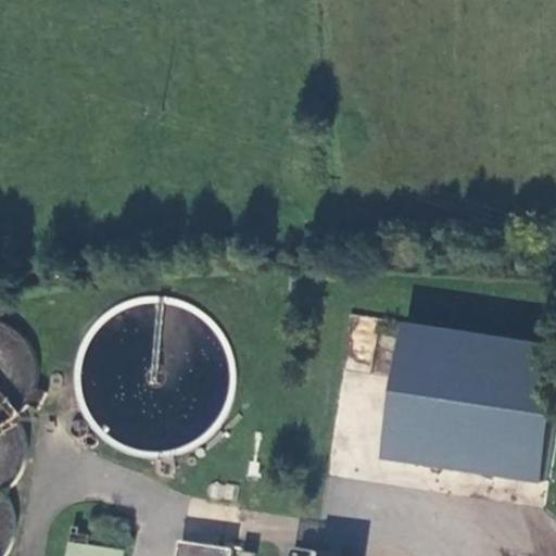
[(123,289),(83,333),(67,395),(84,411),(80,424),(96,438),(92,451),(150,466),(166,480),(180,465),(192,468),(225,432),(244,354),(193,307),(123,289)]
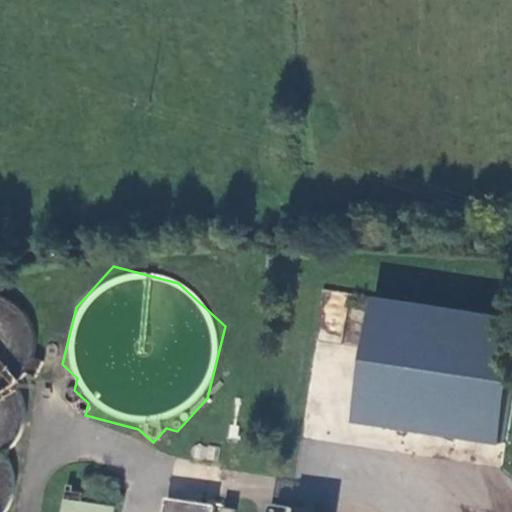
[(326,289),(323,321),(343,323),(347,292),(326,289)]
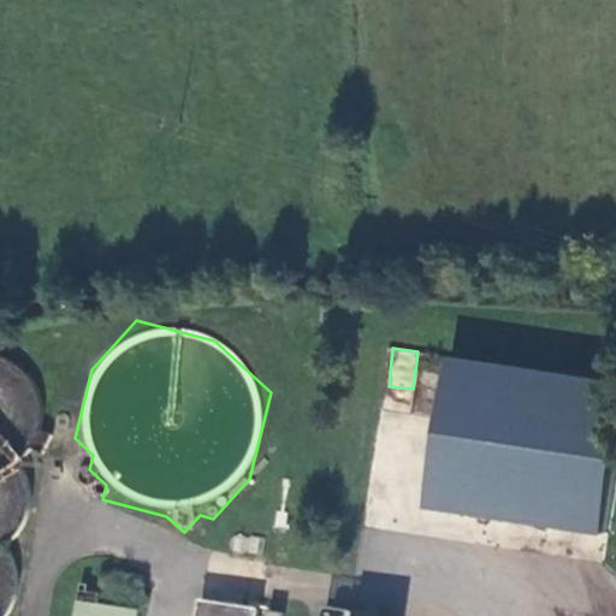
[(420,513),(596,532),(612,378),(437,359),(420,513)]
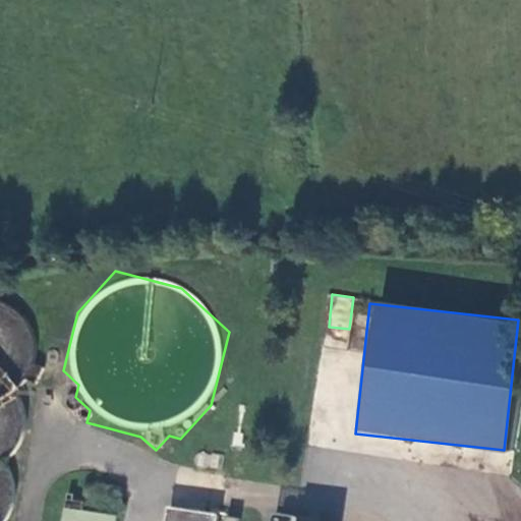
[(206,520),(207,512),(159,506),(157,505),(155,520),(206,520)]
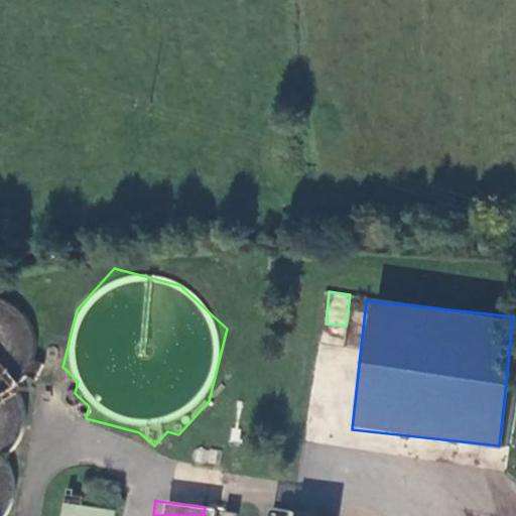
[(112,515),(114,509),(61,502),(59,515),(112,515)]
